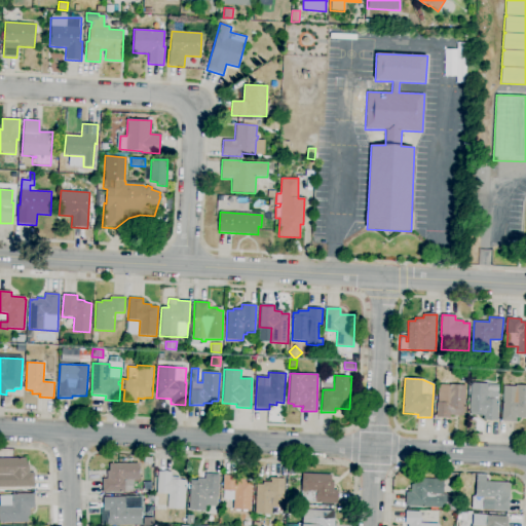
[(497,420),(483,420),(484,416),(470,415),(471,383),(498,384),(497,420)]
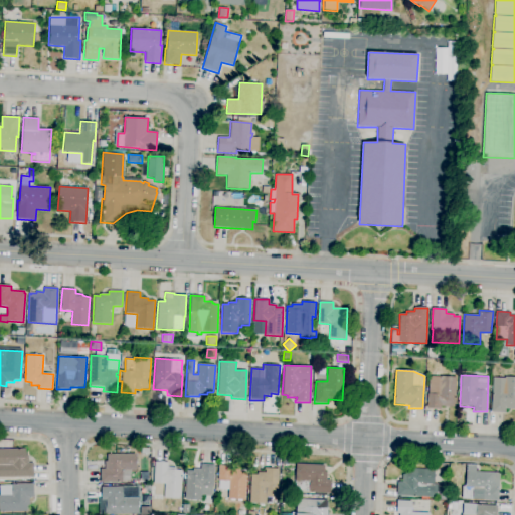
[(440,409),(426,408),(427,393),(428,393),(428,376),(441,377),(441,376),(457,377),(455,407),(441,406),(440,409)]
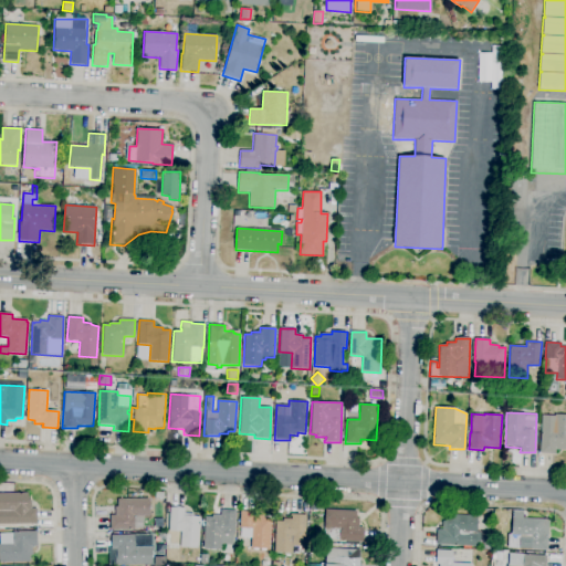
[(555,454),(540,453),(542,416),(554,417),(555,415),(565,415),(565,447),(564,447),(563,449),(555,449),(555,454)]
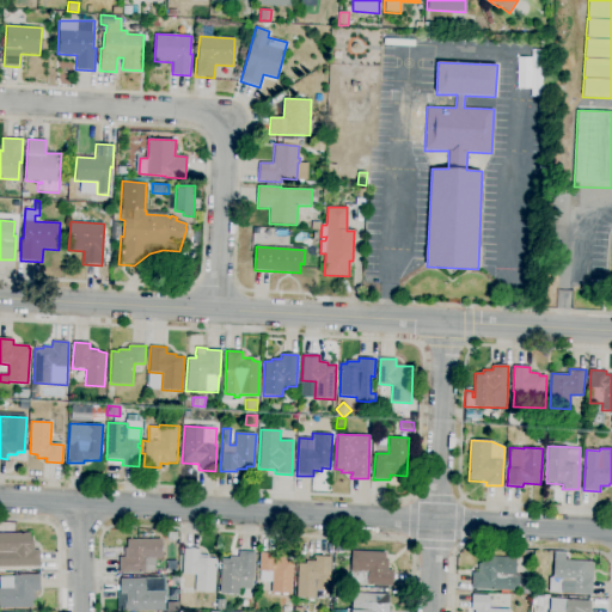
[(40,567),(0,567),(0,533),(31,533),(31,540),(34,540),(34,550),(40,550),(40,567)]
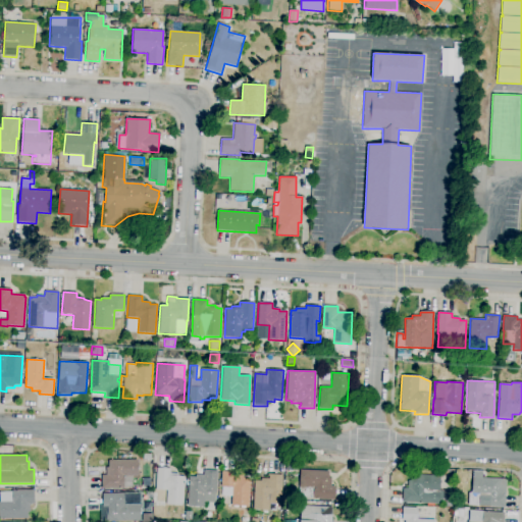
[(123,489),(102,489),(101,475),(106,475),(106,467),(108,467),(108,460),(138,460),(138,476),(123,476),(123,489)]
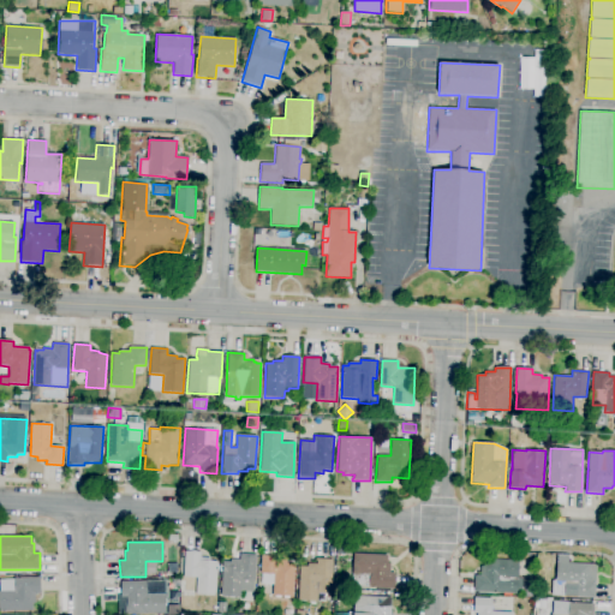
[(216,596),(196,595),(197,578),(183,577),(184,551),(201,553),(201,557),(210,557),(210,561),(218,561),(218,567),(216,567),(215,569),(218,569),(216,596)]
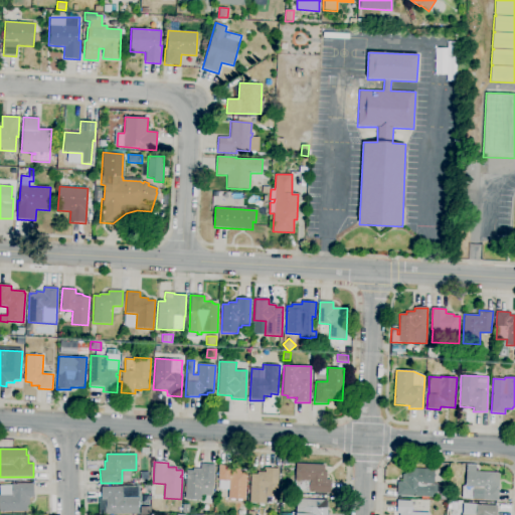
[(201,500),(185,499),(186,470),(192,470),(193,468),(200,469),(201,464),(214,465),(213,487),(212,487),(212,496),(201,496),(201,500)]
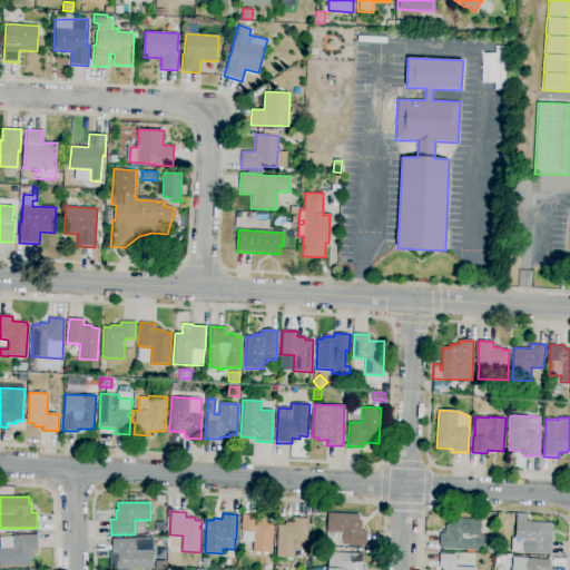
[(365,547),(342,546),(342,543),(326,542),(327,513),(360,514),(359,522),(362,522),(361,531),(366,531),(365,547)]
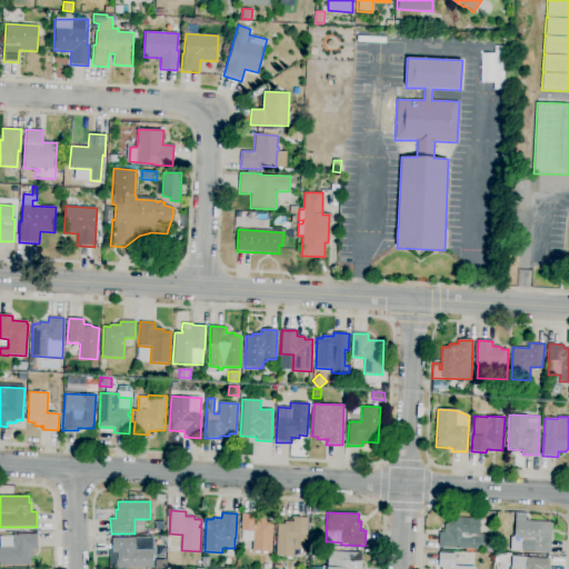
[(550,553),(509,551),(510,537),(515,537),(516,512),(526,513),(526,521),(551,522),(550,553)]
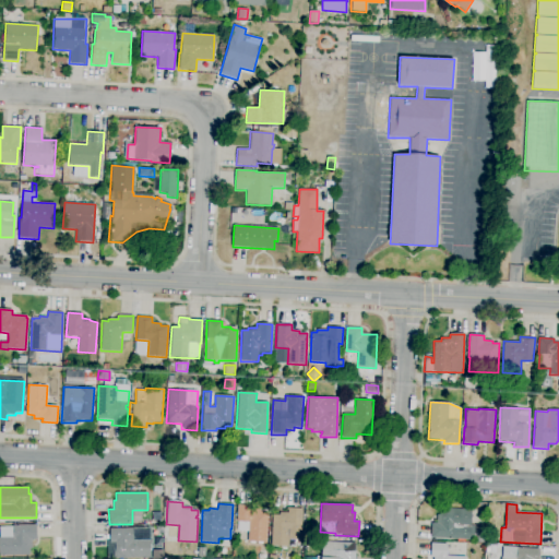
[(265,544),(249,543),(249,542),(248,542),(248,531),(237,530),(238,522),(236,522),(237,504),(252,506),(252,509),(261,510),(261,512),(268,512),(266,543),(265,543),(265,544)]
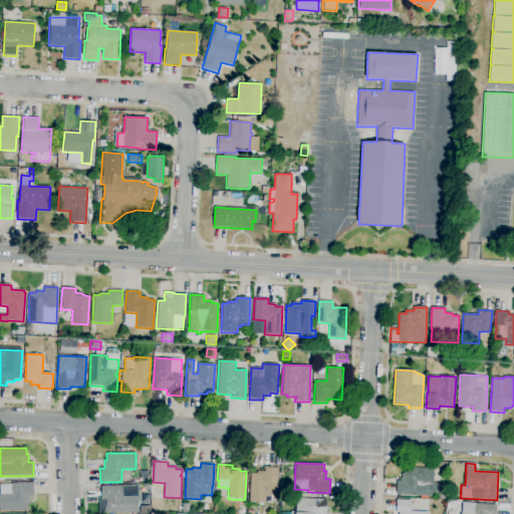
[(276,504),(248,502),(250,473),(256,474),(257,471),(264,471),(264,469),(263,469),(263,467),(278,468),(276,504)]
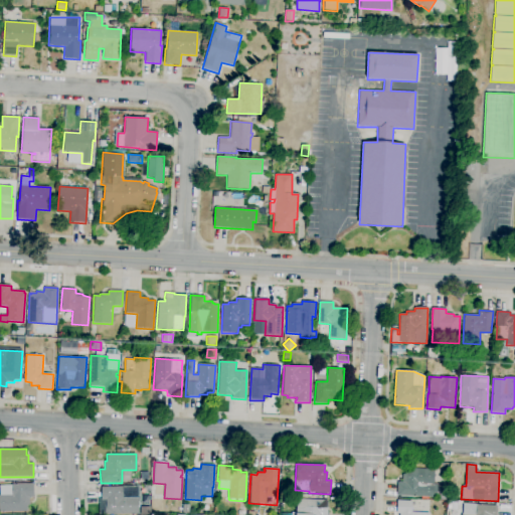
[(438,498),(396,496),(397,482),(402,482),(402,474),(405,474),(405,468),(435,470),(434,484),(438,484),(438,498)]
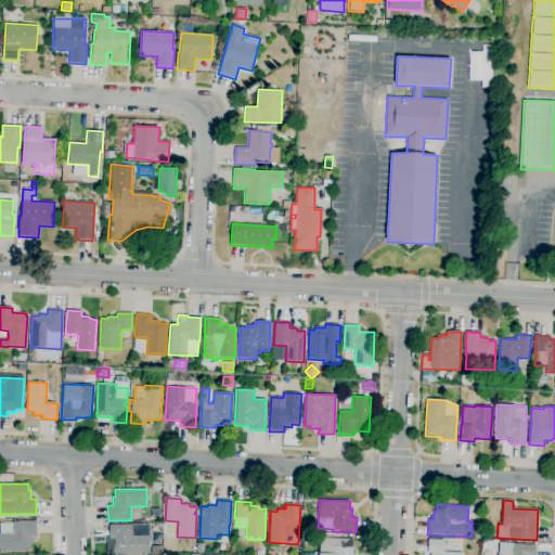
[(29,552),(0,552),(0,523),(13,523),(13,521),(36,521),(36,536),(31,536),(31,544),(29,545),(29,552)]
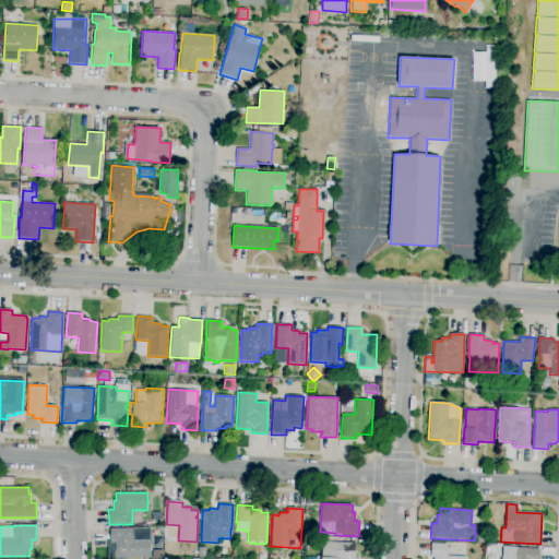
[(151,558),(107,558),(107,540),(109,540),(109,528),(133,528),(133,539),(150,539),(151,558)]
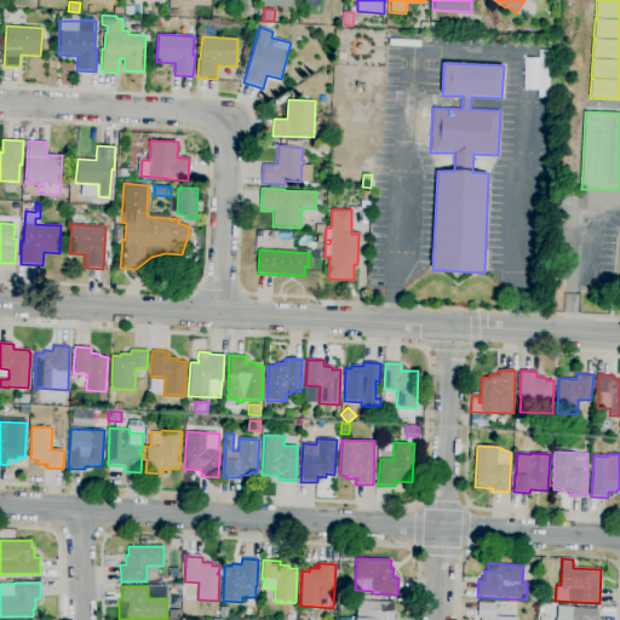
[(355,619),(357,600),(391,602),(390,609),(394,609),(394,619),(355,619)]
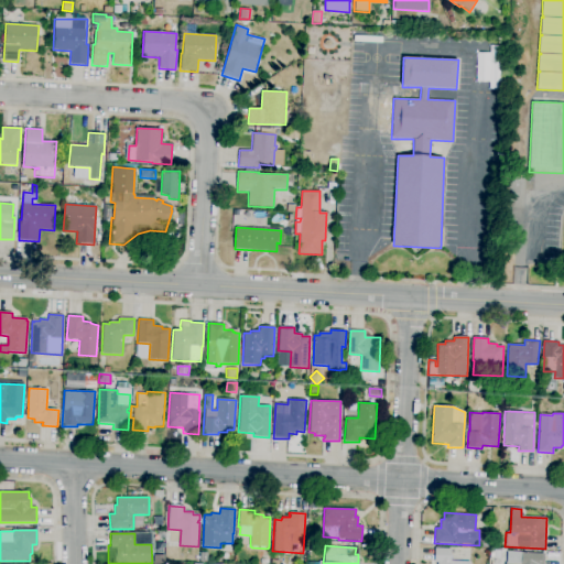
[(469,563),(436,563),(437,563),(434,562),(434,548),(452,549),(451,561),(470,562),(469,563)]
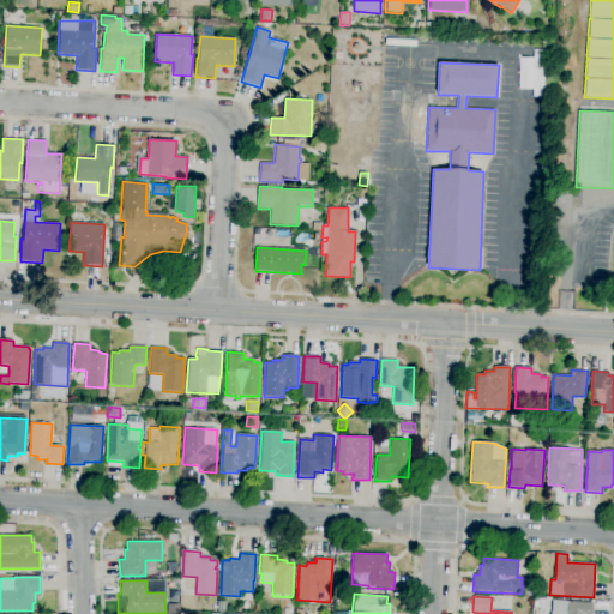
[(226,612),(217,612),(217,601),(227,602),(226,612)]
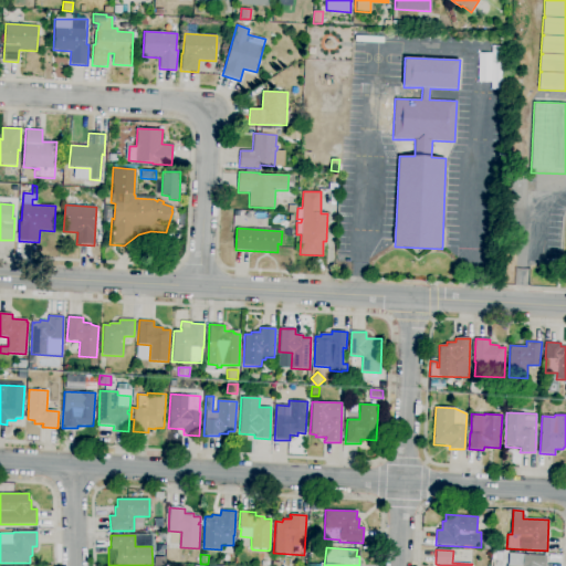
[(506,565),(507,565),(523,565),(524,555),(546,556),(545,565),(506,565)]
